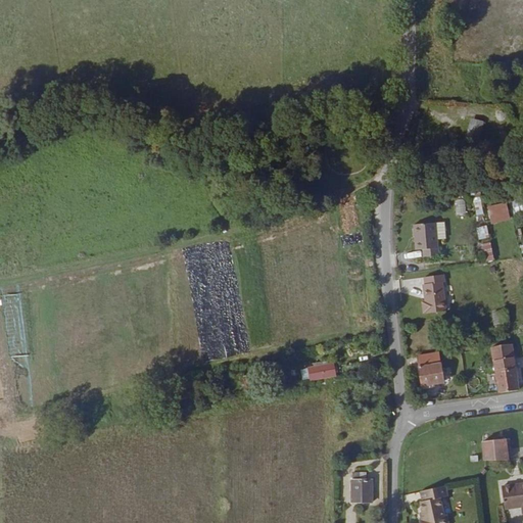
[(483,122),(471,119),(466,138),(479,142),(483,122)]
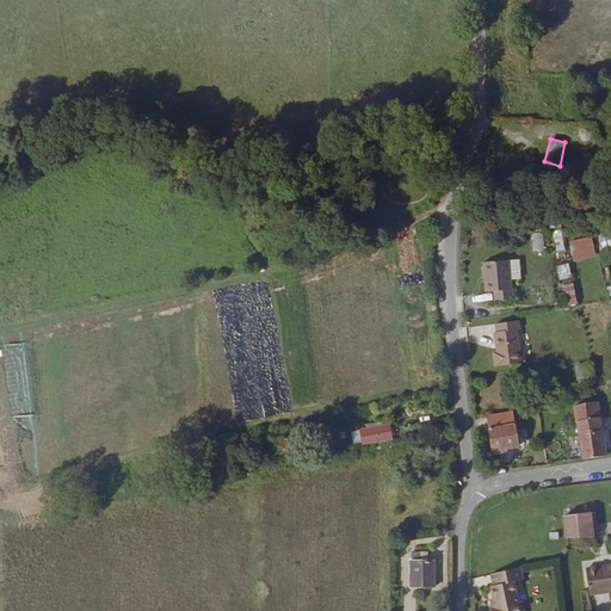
[(522,164),(524,153),(514,150),(512,161),(522,164)]
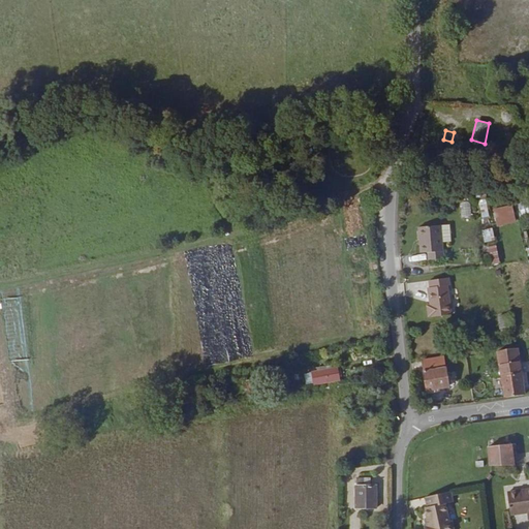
[(483,217),(492,216),(489,199),(479,200),(483,217)]
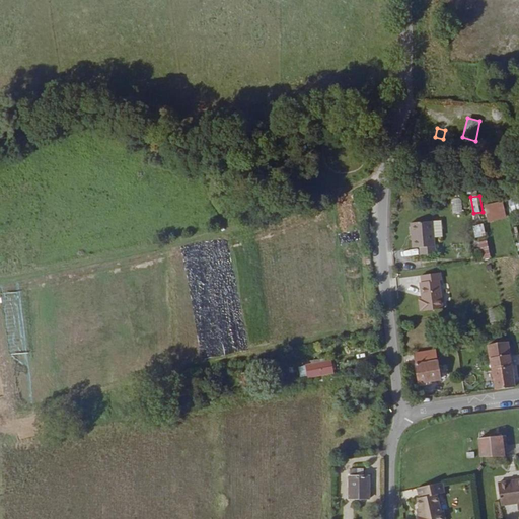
[(452,198),(452,213),(462,213),(462,198),(452,198)]
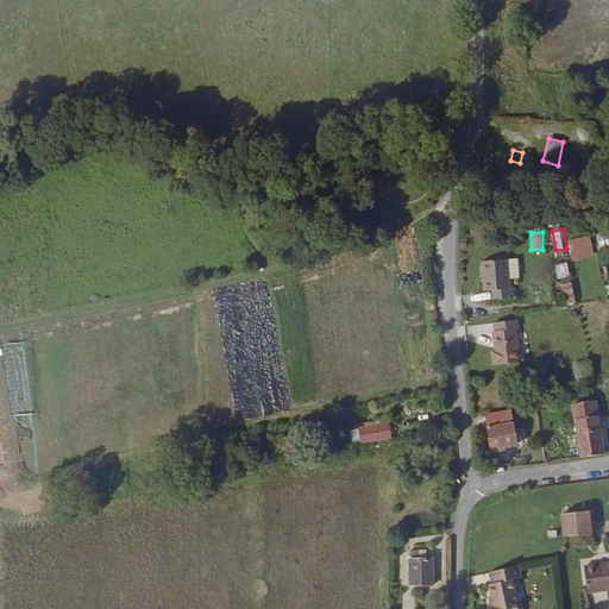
[(570,242),(573,259),(594,255),(589,237),(570,242)]
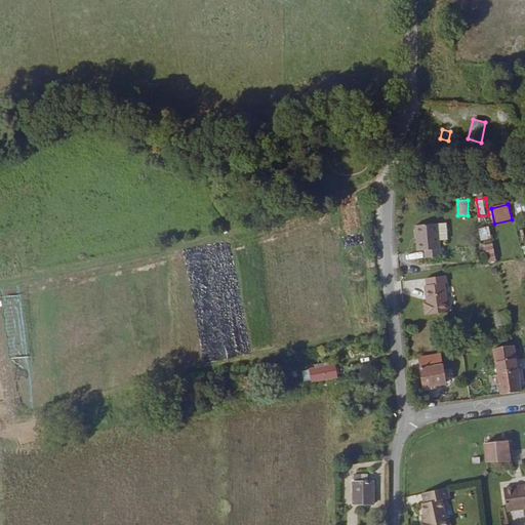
[(438,224),(415,226),(417,251),(425,250),(426,258),(441,256),(438,224)]
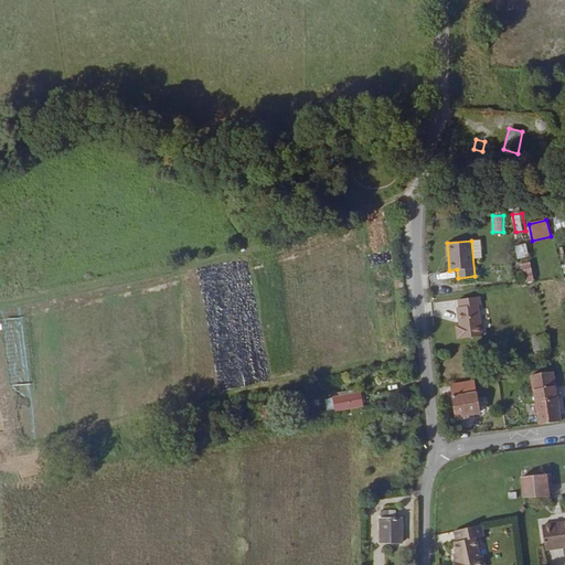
[(525,244),(514,246),(516,259),(528,257),(525,244)]
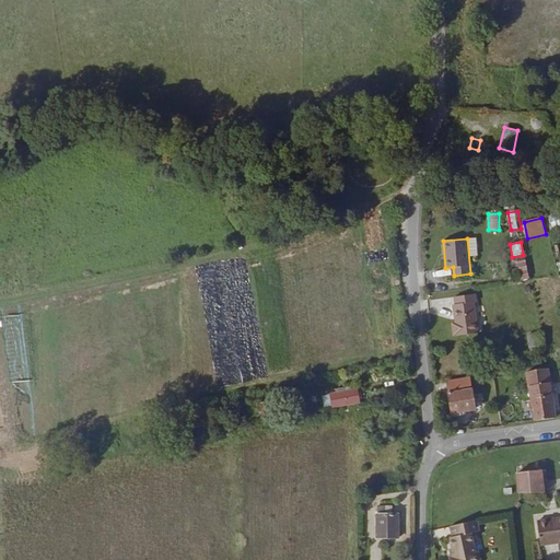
[(521,281),(531,279),(526,259),(517,261),(521,281)]
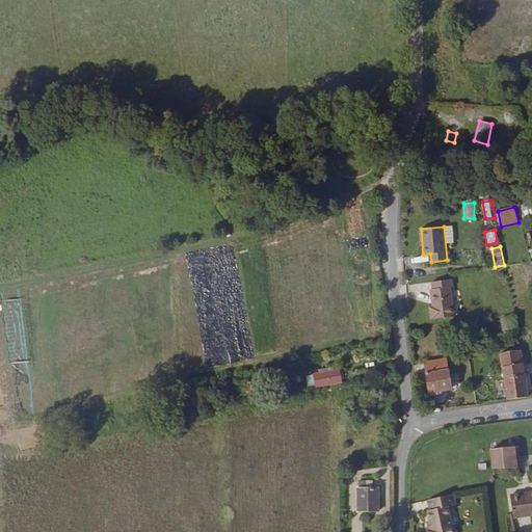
[(450,288),(453,287),(451,280),(431,282),(432,289),(430,290),(433,307),(429,307),(431,318),(434,318),(434,319),(455,316),(450,288)]
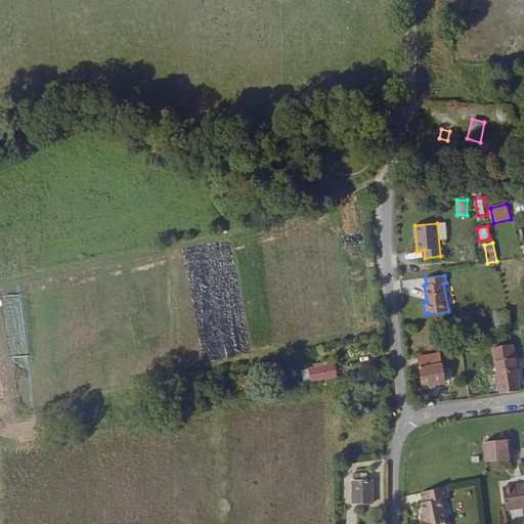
[(495,325),(508,324),(506,312),(493,313),(495,325)]
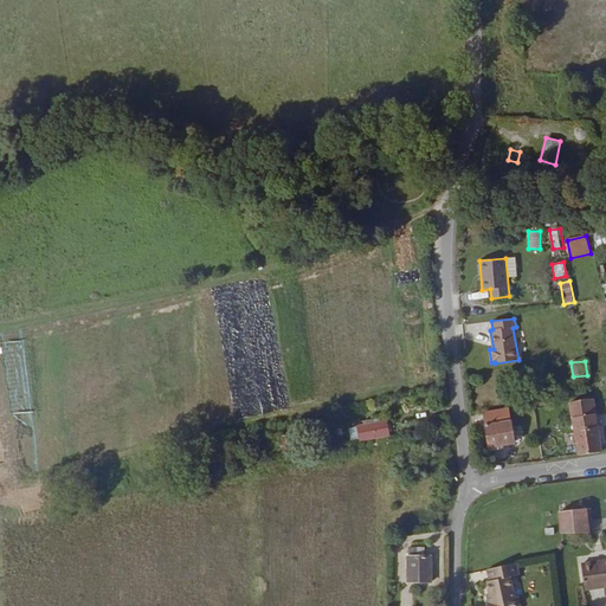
[(529,380),(537,379),(536,369),(528,371),(529,380)]
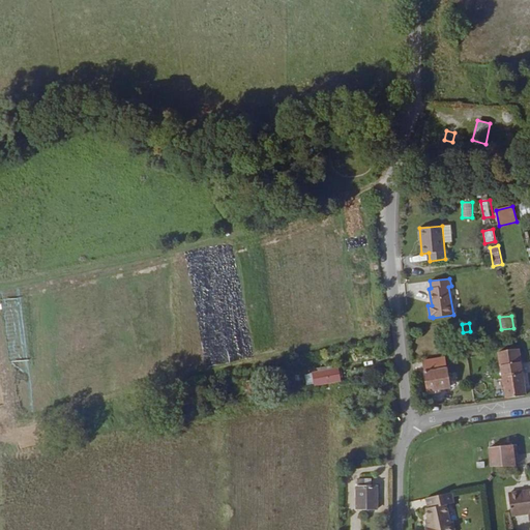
[(506,398),(526,395),(523,374),(521,362),(519,349),(499,352),(501,365),(503,377),(506,398)]
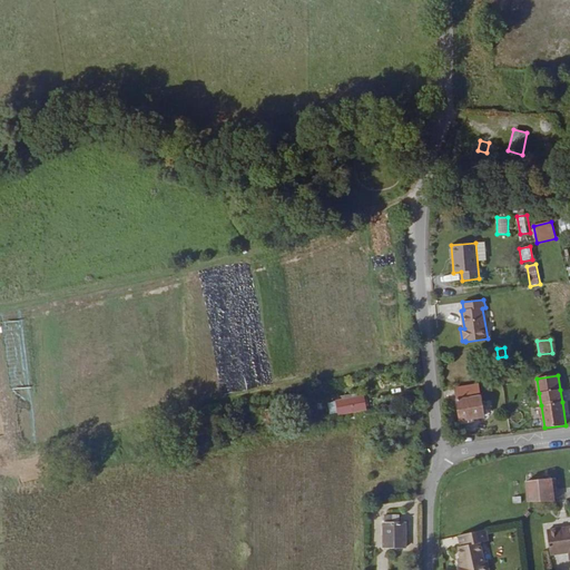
[(479,385),(455,389),(460,421),(484,416),(479,385)]
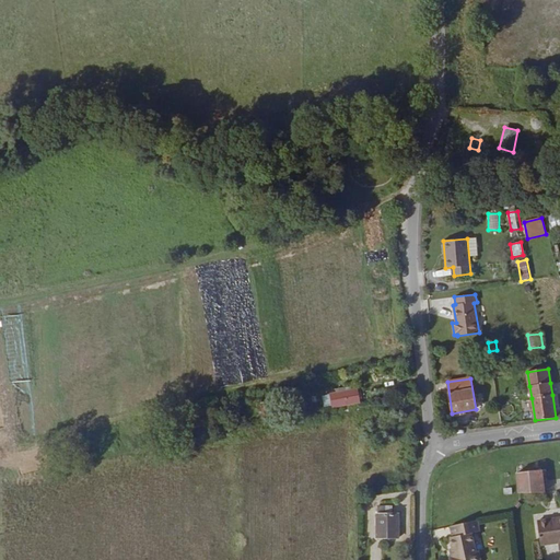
[(339,408),(361,404),(359,392),(336,396),(339,408)]
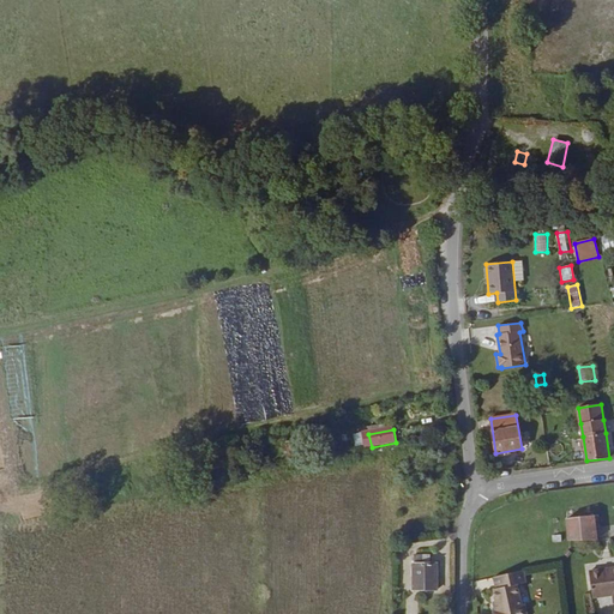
[(566,518),(570,541),(597,540),(595,516),(566,518)]
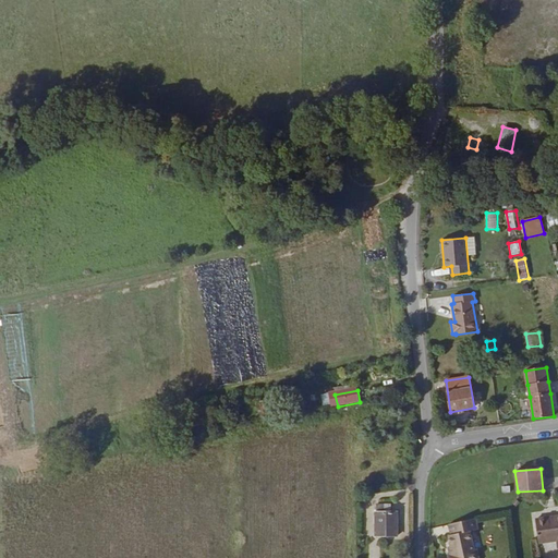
[(557,516),(536,520),(538,543),(557,541),(557,544),(557,516)]
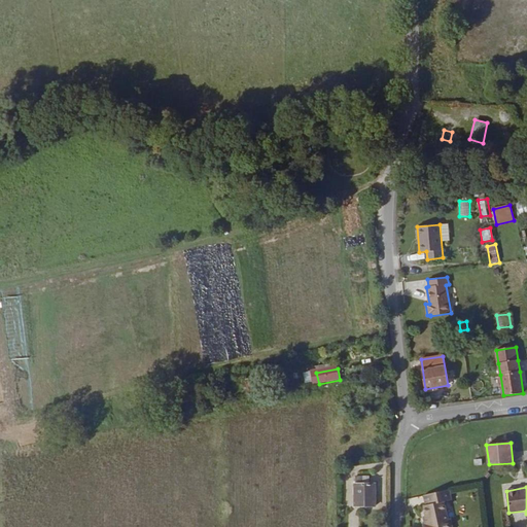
[(425,524),(425,526),(452,526),(450,519),(448,519),(445,502),(452,500),(450,490),(424,495),(426,505),(424,505),(426,516),(427,523),(425,524)]
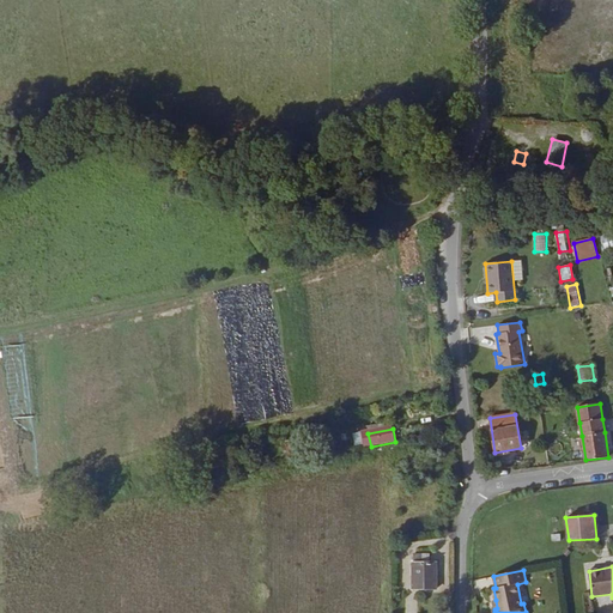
[(414,588),(412,589),(413,612),(420,612),(437,612),(435,587),(428,587),(428,578),(413,580),(414,588)]
